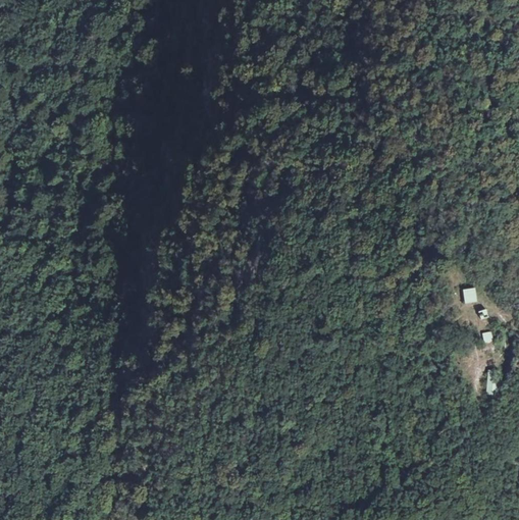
[(463,290),(465,303),(479,302),(477,289),(463,290)]
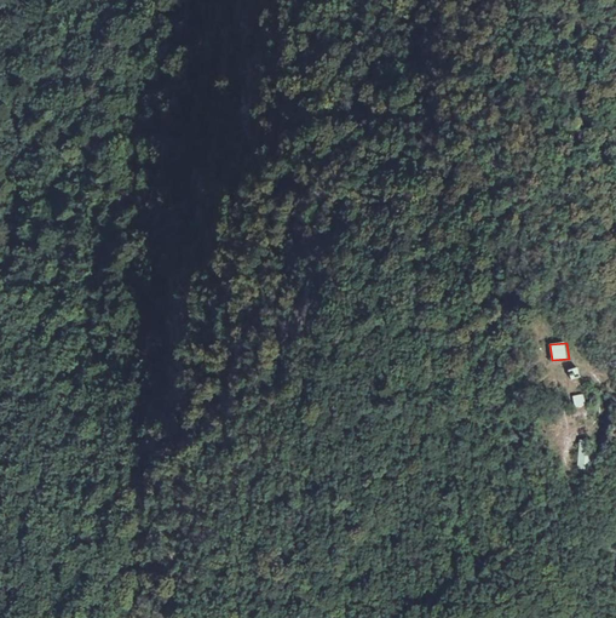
[(574,368),(564,371),(568,381),(576,377),(574,368)]
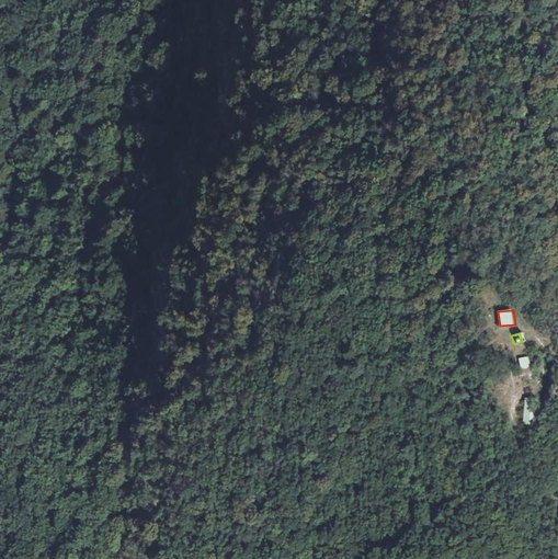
[(528,355),(517,357),(520,368),(530,366),(528,355)]
